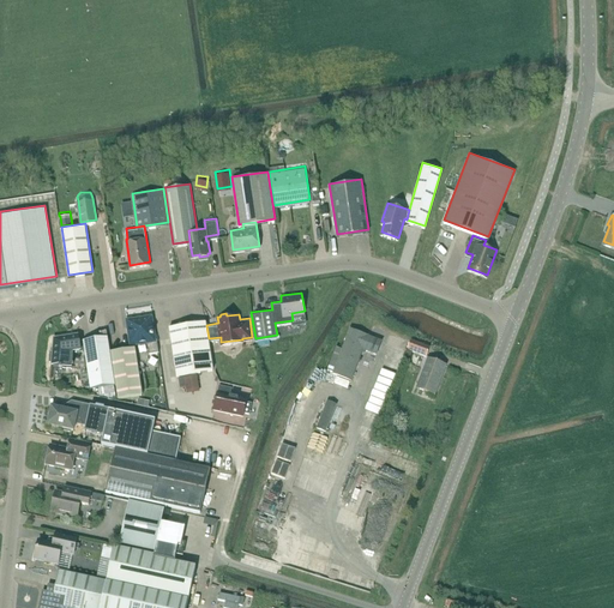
[(131,323),(128,324),(131,341),(149,338),(151,349),(149,350),(158,349),(157,337),(155,337),(151,314),(130,317),(131,323)]
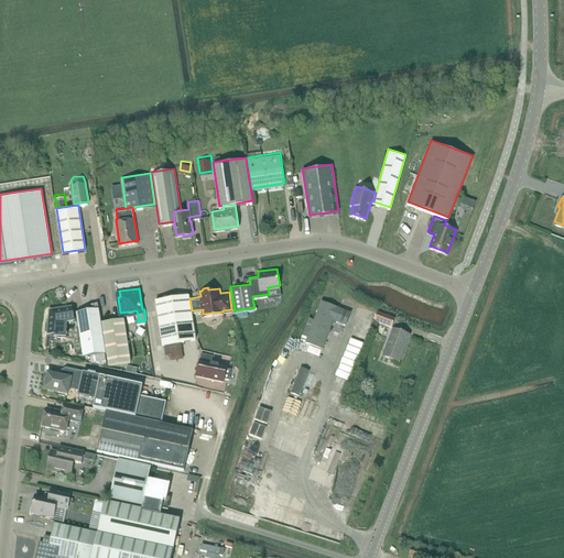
[(196,337),(192,310),(190,298),(188,293),(155,298),(162,342),(196,337)]
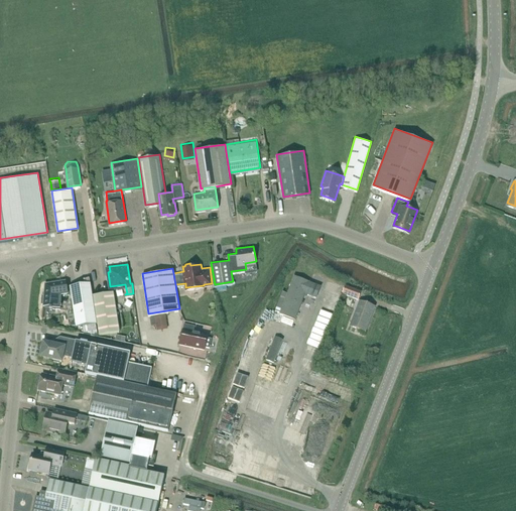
[(283,288),(275,307),(280,309),(280,310),(295,316),(305,290),(316,294),(320,283),(294,273),(287,290),(283,288)]
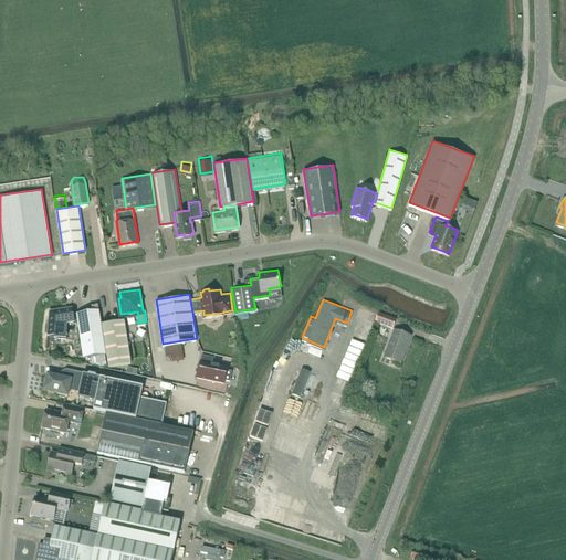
[(79,319),(77,312),(73,312),(72,305),(50,308),(49,321),(46,320),(45,330),(48,330),(48,333),(58,334),(58,336),(66,336),(67,321),(79,319)]
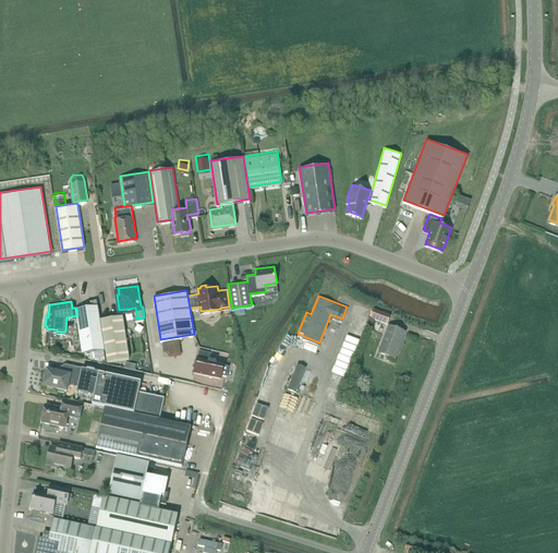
[(75,307),(76,308),(77,315),(83,350),(105,347),(97,303),(75,307)]
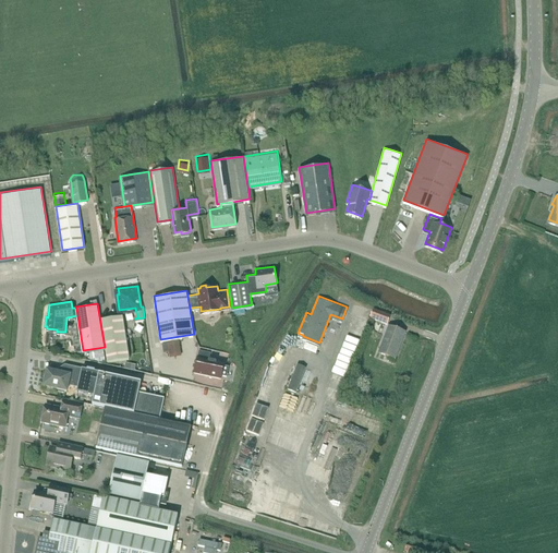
[(374,305),(371,314),(387,321),(390,312),(374,305)]
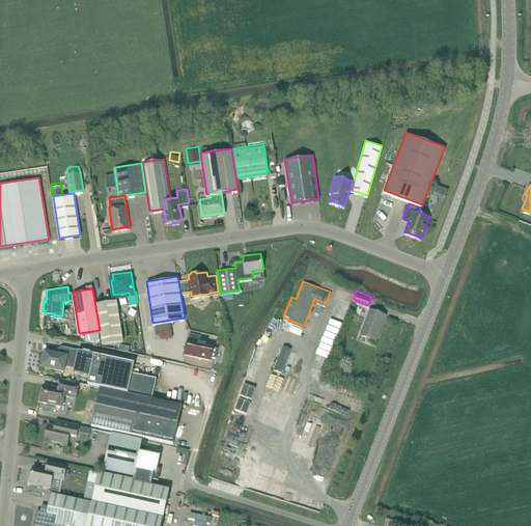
[(116,298),(95,301),(102,342),(122,339),(116,298)]
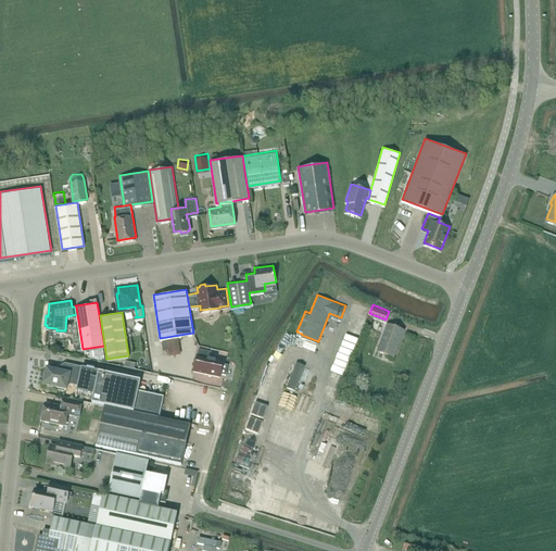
[(388,322),(378,348),(393,353),(403,327),(388,322)]
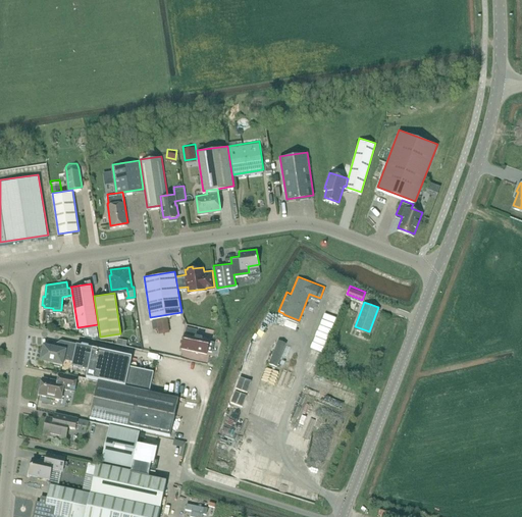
[(167,315),(157,317),(158,327),(169,326),(167,315)]
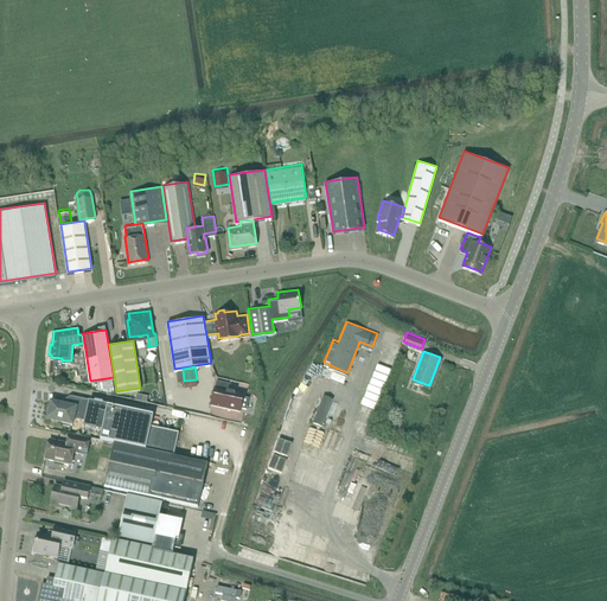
[(244,390),(228,387),(229,379),(217,377),(211,401),(241,408),(241,404),(247,406),(249,394),(244,394),(244,390)]
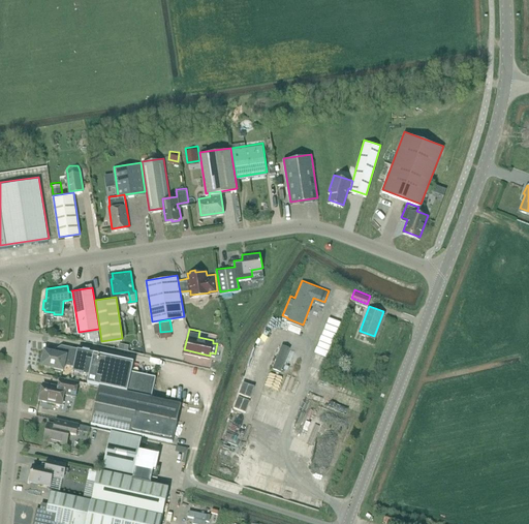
[(65,361),(74,363),(78,348),(71,347),(71,344),(62,342),(58,344),(57,350),(44,347),(41,363),(54,366),(54,367),(61,368),(61,367),(63,368),(65,361)]
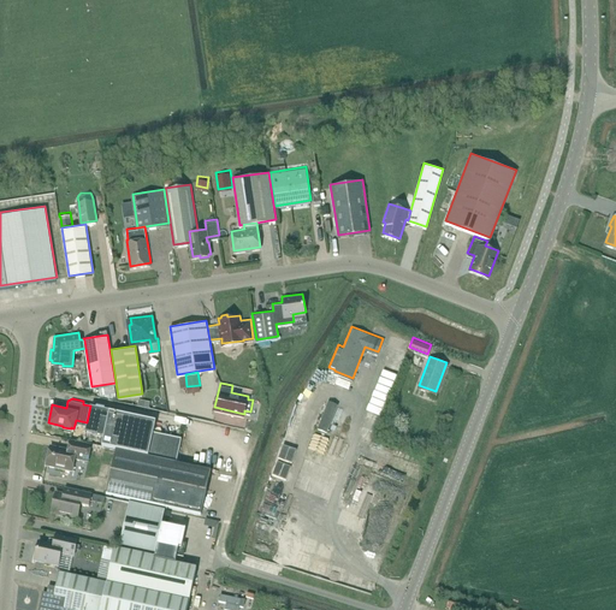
[(338,402),(329,398),(318,426),(327,430),(338,402)]
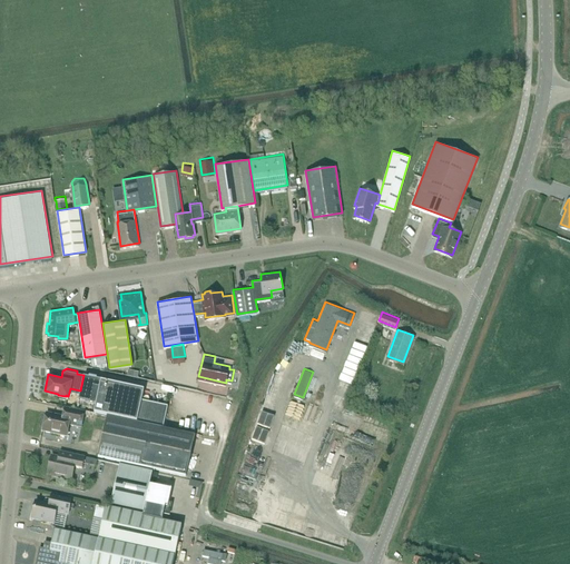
[(80,391),(79,395),(96,398),(94,409),(164,424),(168,403),(143,397),(145,386),(84,374),(84,375),(80,391)]
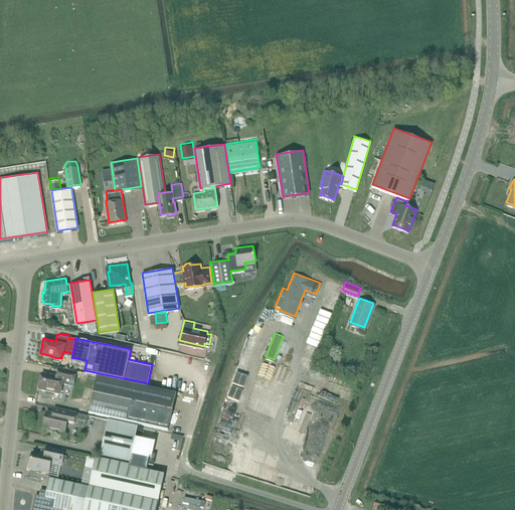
[(42,370),(38,386),(60,390),(62,380),(73,382),(76,369),(62,366),(60,374),(42,370)]
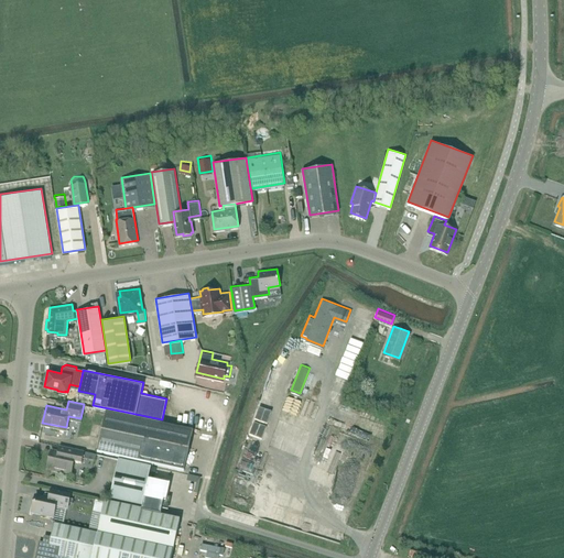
[(106,408),(97,448),(151,461),(184,468),(193,428),(161,420),(106,408)]
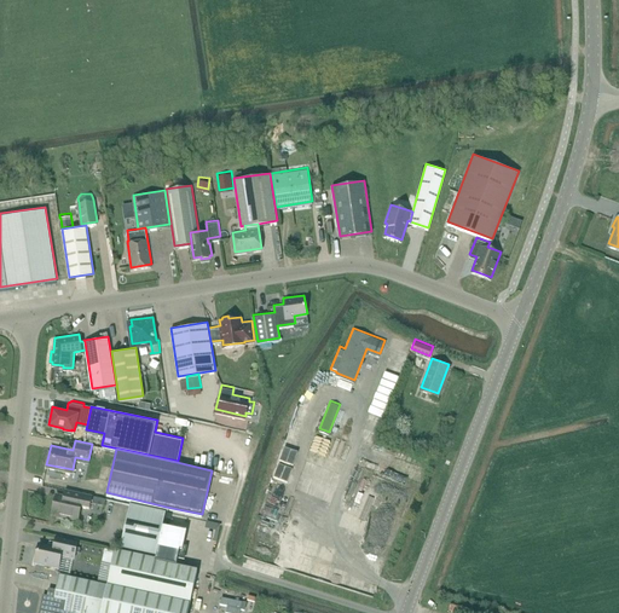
[(56,492),(52,512),(77,518),(81,503),(90,505),(92,492),(76,489),(74,496),(56,492)]
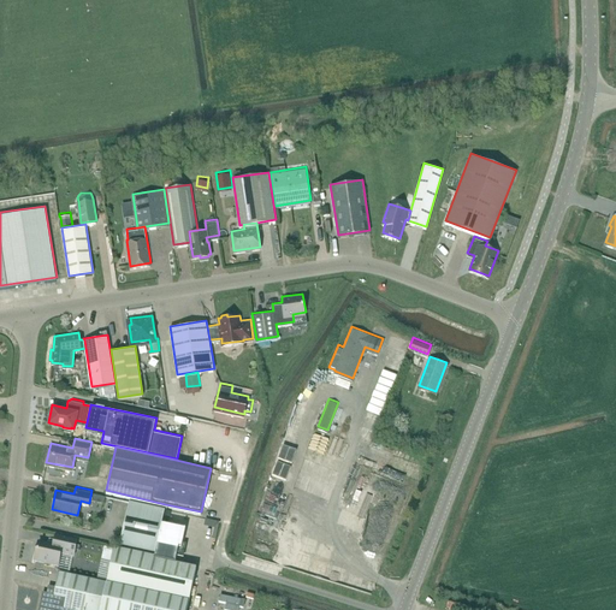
[(155,552),(163,521),(165,505),(130,498),(119,544),(117,544),(116,544),(155,552)]
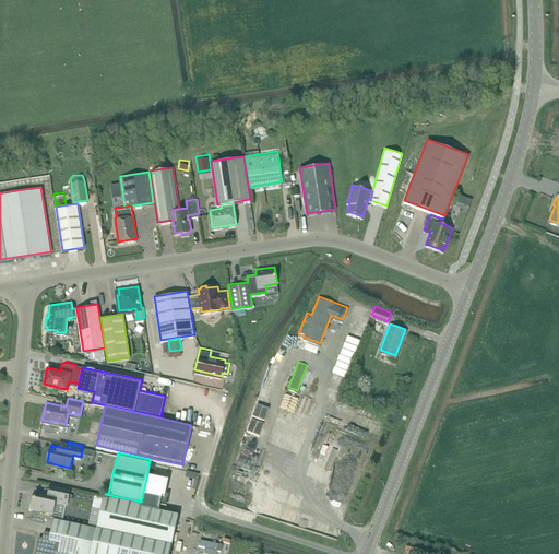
[(105,494),(98,527),(171,543),(178,513),(158,509),(162,494),(167,495),(168,490),(166,490),(168,478),(147,473),(141,502),(105,494)]
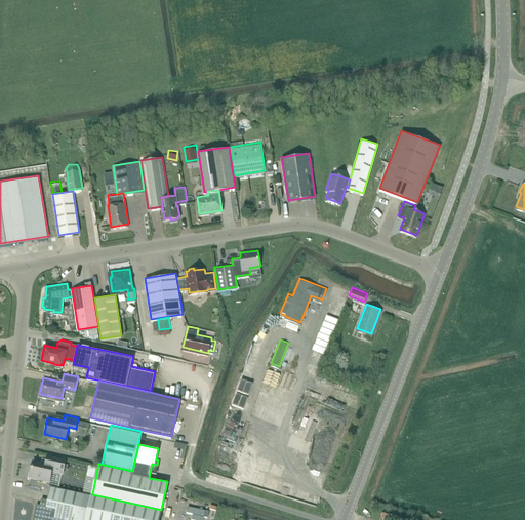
[(33,458),(30,474),(49,479),(52,468),(63,471),(66,457),(52,454),(50,462),(33,458)]
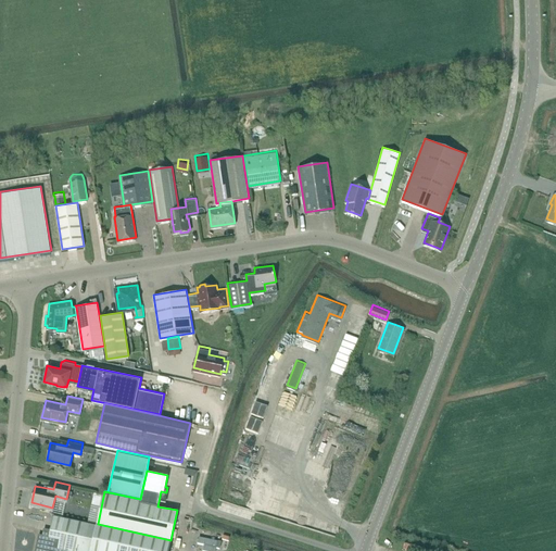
[(38,536),(34,550),(91,550),(98,524),(53,514),(51,527),(43,526),(42,533),(38,536)]
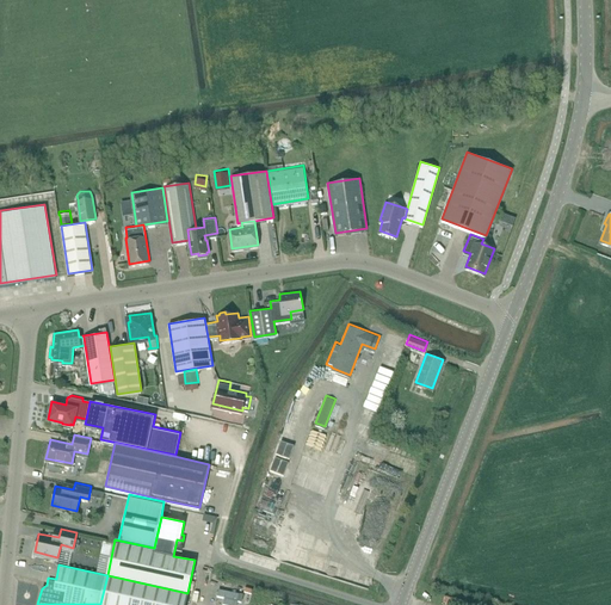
[(107,575),(100,604),(184,604),(187,593),(107,575)]
